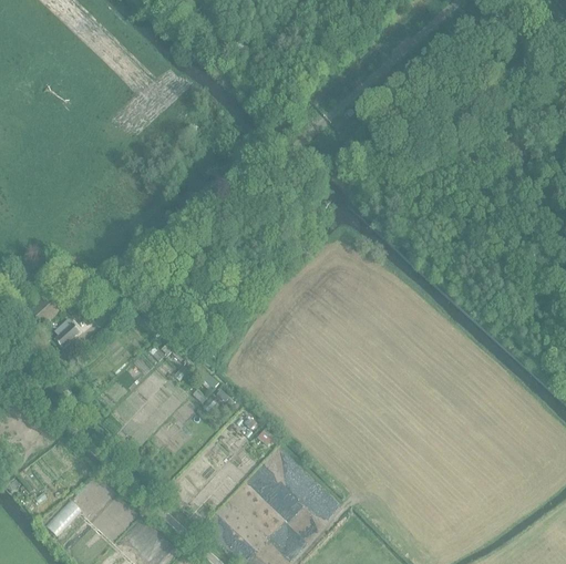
[(555,0),(565,12),(565,0),(555,0)]
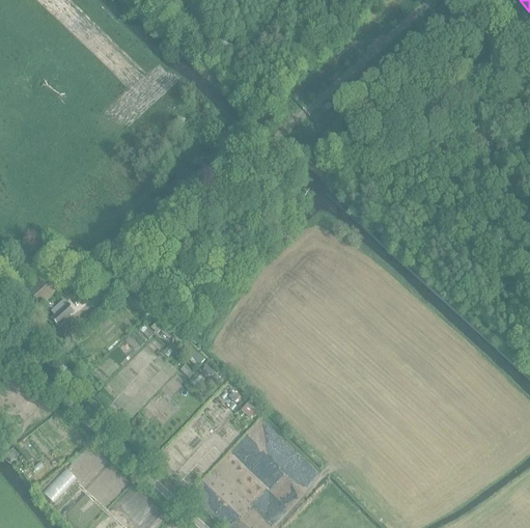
[(74,255),(83,245),(74,237),(64,247),(74,255)]
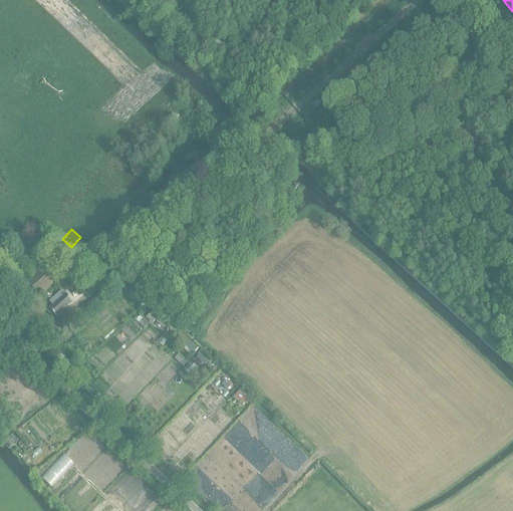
[(38,295),(53,281),(41,267),(25,281),(38,295)]
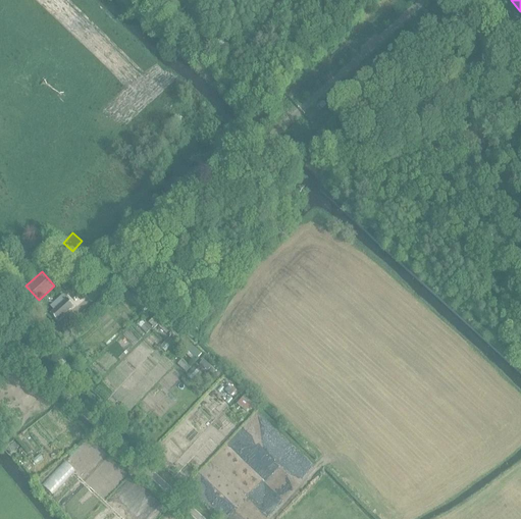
[(57,319),(73,304),(63,293),(50,304),(54,308),(50,312),(57,319)]
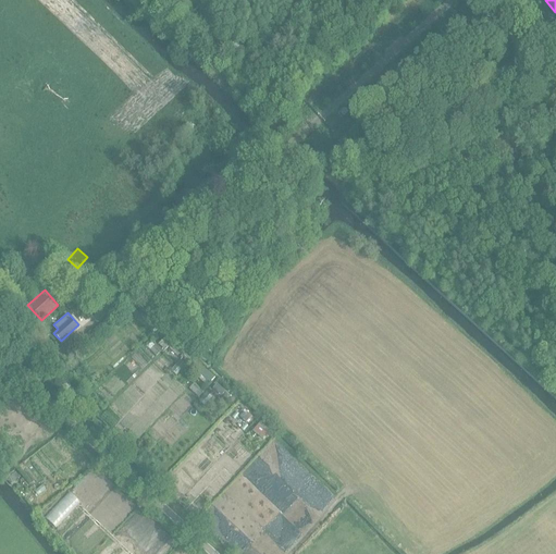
[(168,345),(173,340),(174,339),(168,332),(158,342),(164,348),(168,345)]
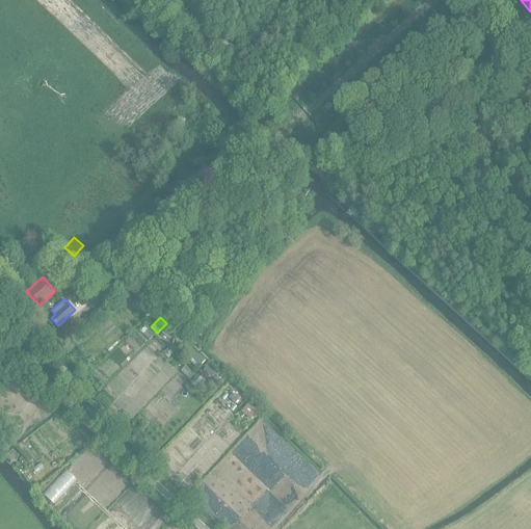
[(165,324),(160,329),(168,338),(174,333),(165,324)]
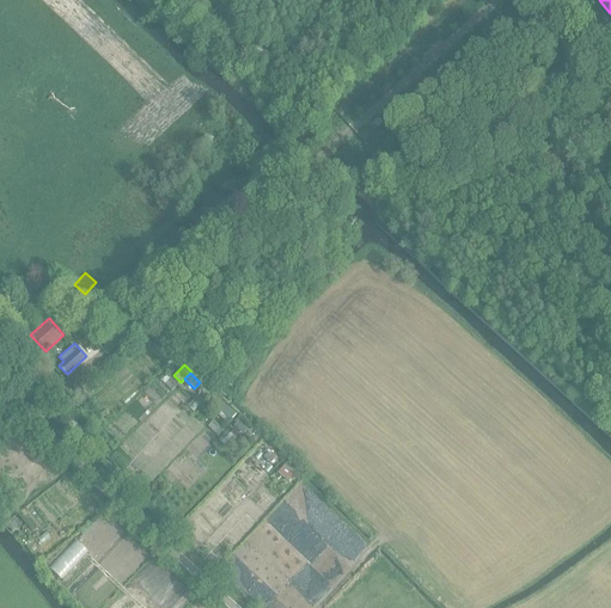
[(160,378),(171,388),(176,384),(165,374),(160,378)]
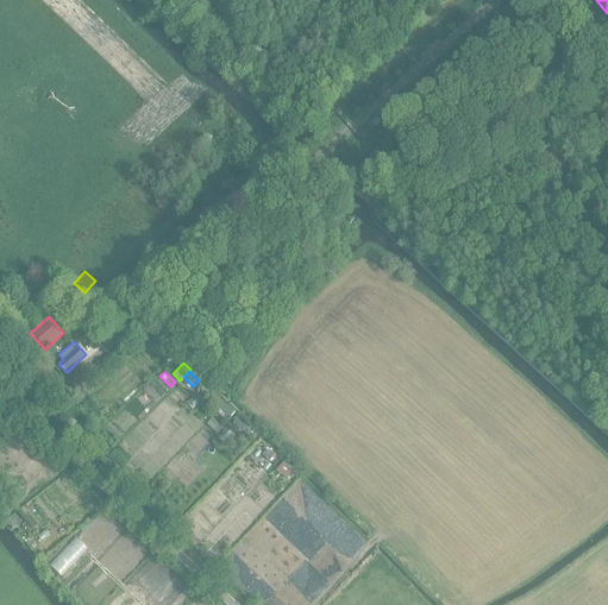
[(196,388),(204,395),(208,390),(201,383),(196,388)]
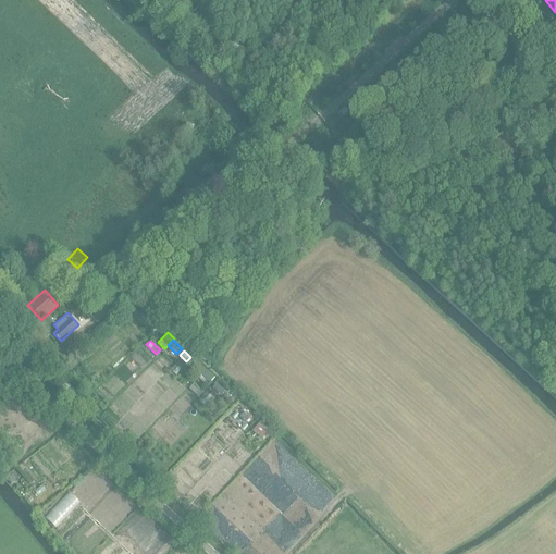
[(199,361),(195,367),(199,371),(196,374),(207,384),(214,376),(199,361)]
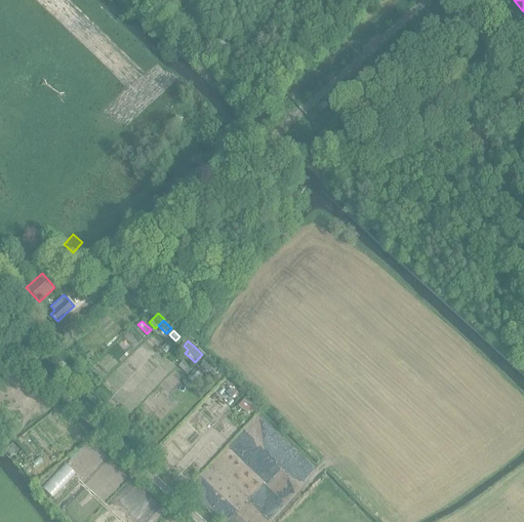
[(206,358),(198,366),(209,375),(215,370),(208,363),(209,361),(206,358)]
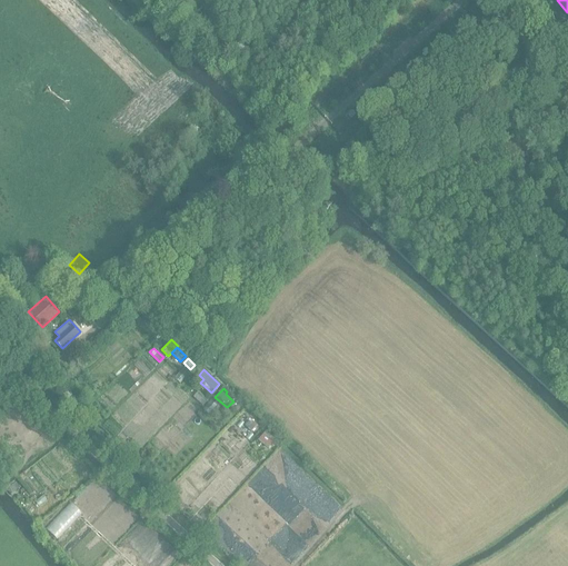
[(197,390),(192,395),(202,404),(207,399),(197,390)]
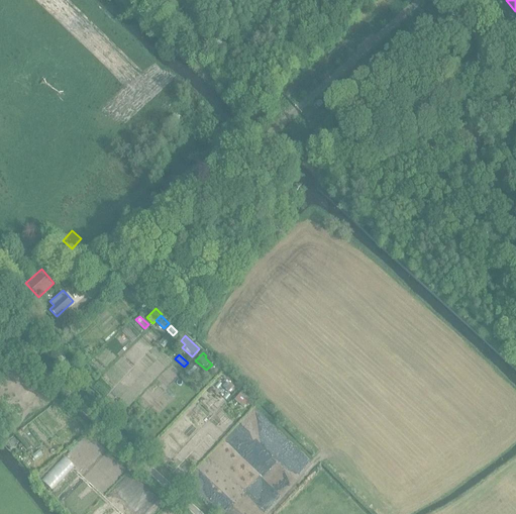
[(193,362),(186,369),(190,373),(197,366),(193,362)]
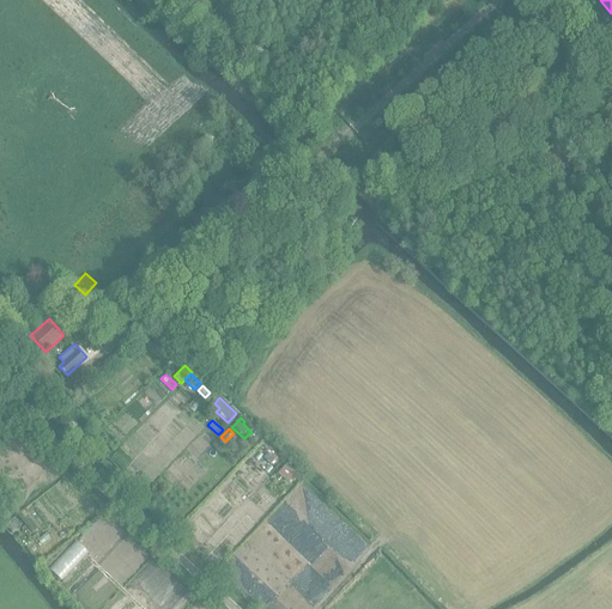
[(267,451),(264,456),(271,462),(274,457),(267,451)]
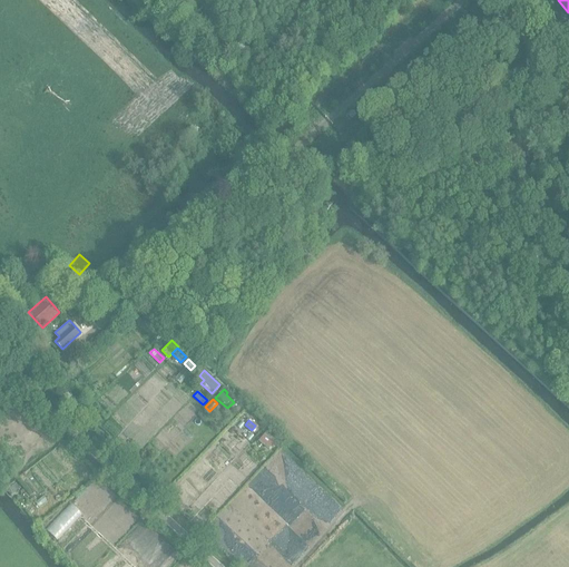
[(6,487),(11,492),(18,487),(13,480),(6,487)]
